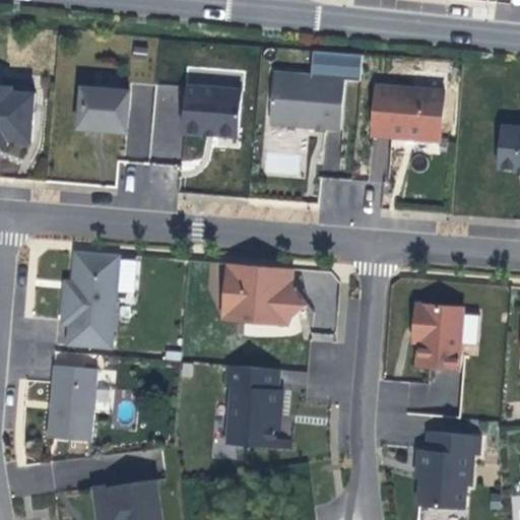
[(134,48),(133,54),(147,56),(148,50),(134,48)]
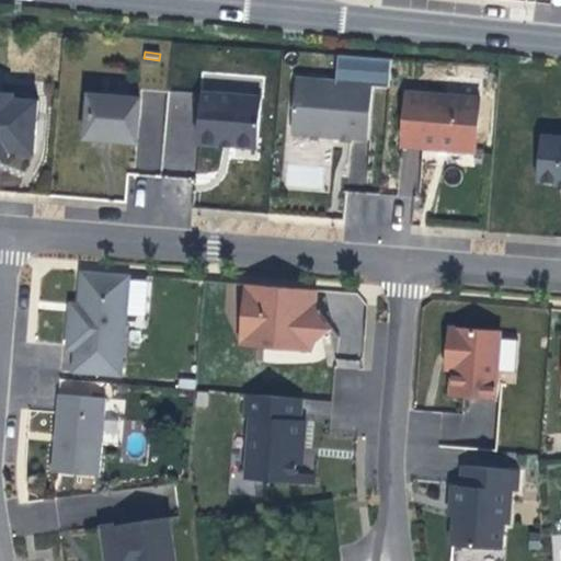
[(390,61),(340,56),(338,83),(388,89),(390,61)]
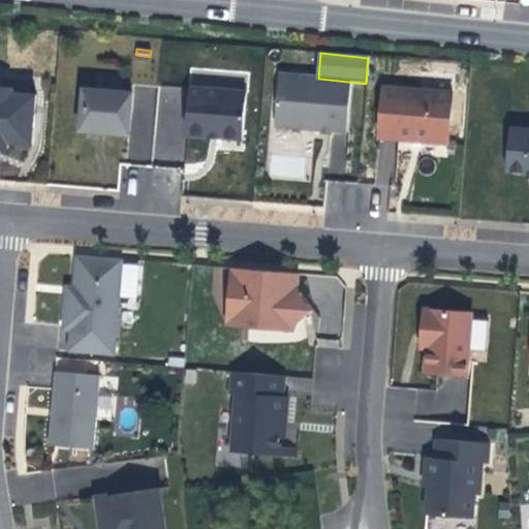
[(347,132),(351,81),(318,79),(279,75),(275,126),(322,130),(331,131),(347,132)]
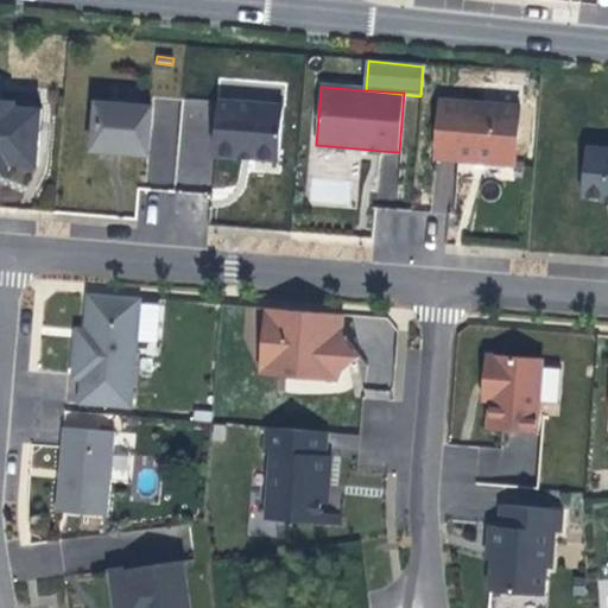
[(40,130),(42,109),(14,107),(16,101),(0,100),(0,170),(10,171),(10,164),(37,166),(38,152),(40,130)]
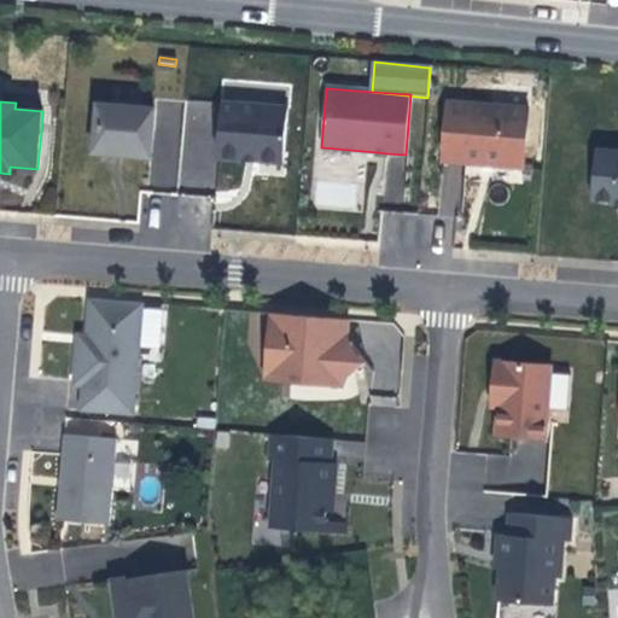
[(284,163),(287,110),(222,103),(217,157),(244,159),(245,155),(257,156),(256,161),(284,163)]
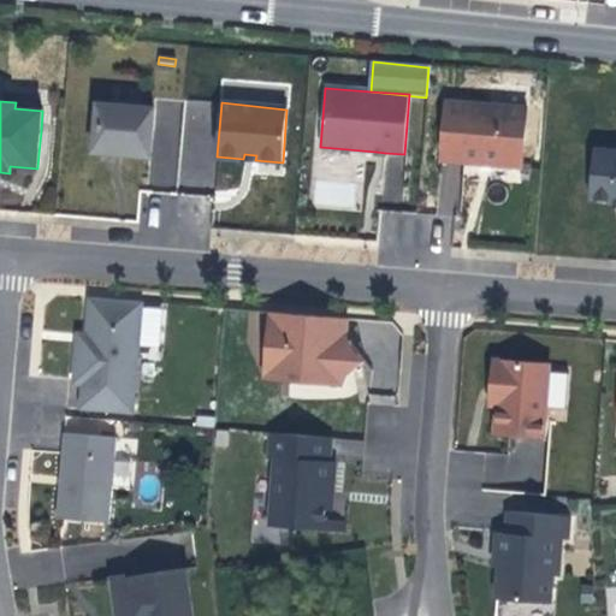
[(522,164),(526,108),(445,102),(440,161),(463,164),(486,165),(486,160),(522,164)]
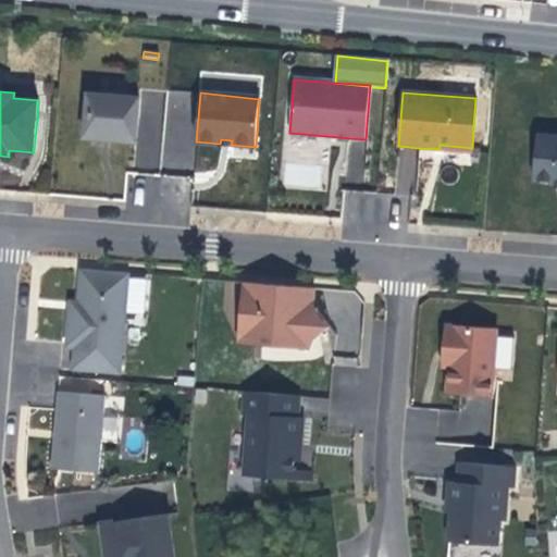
[(136,143),(139,98),(88,94),(84,138),(101,139),(136,143)]
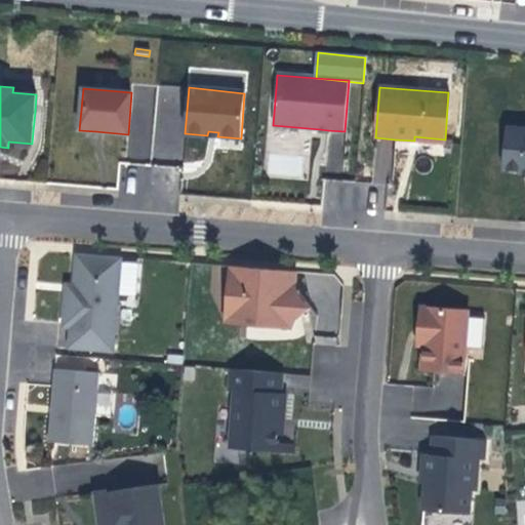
[(42,132),(44,113),(35,112),(33,131),(42,132)]
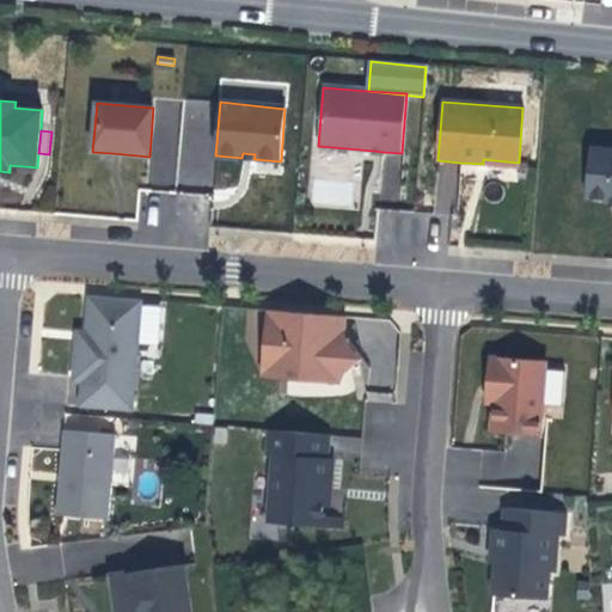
[(611,150),(589,148),(585,197),(611,200),(611,204),(611,203),(611,150)]
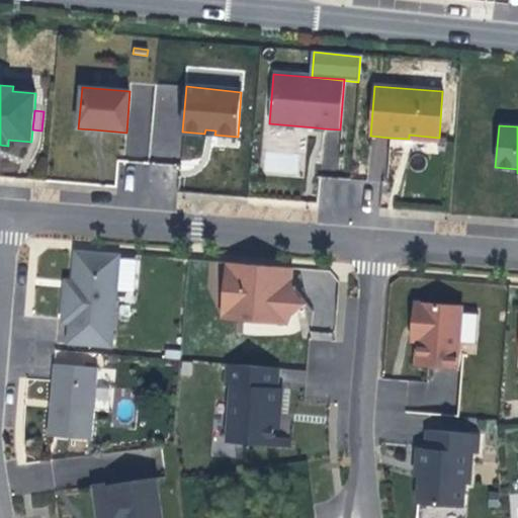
[(323,176),(322,185),(335,186),(332,202),(358,206),(362,181),(323,176)]
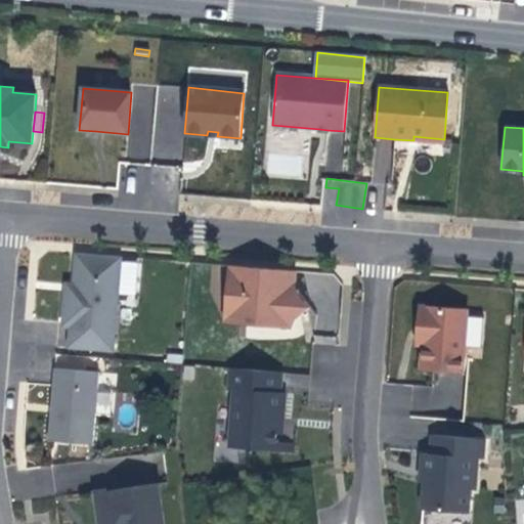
[(114,351),(121,257),(92,254),(76,253),(74,284),(73,293),(66,292),(64,305),(62,326),(70,328),(68,348),(114,351)]
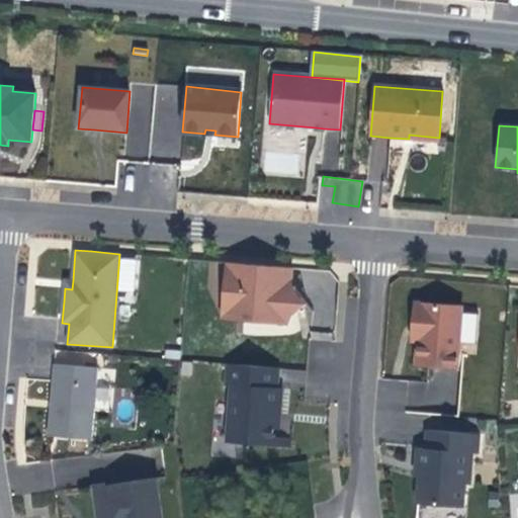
[(293,304),(294,290),(293,287),(290,287),(281,286),(283,268),(226,263),(224,292),(235,304),(245,305),(244,321),(288,325),(293,316),(293,304)]
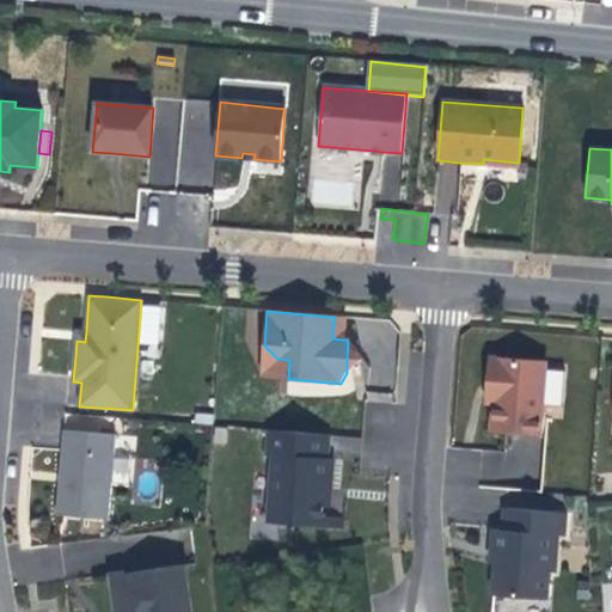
[(343,340),(346,317),(335,317),(332,338),(343,340)]
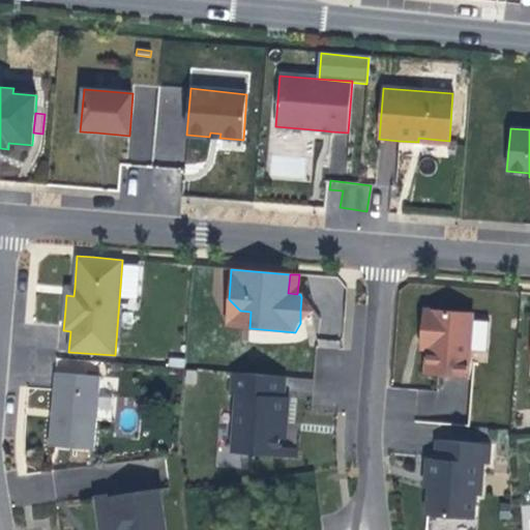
[(314,312),(301,297),(300,311),(300,323),(314,312)]
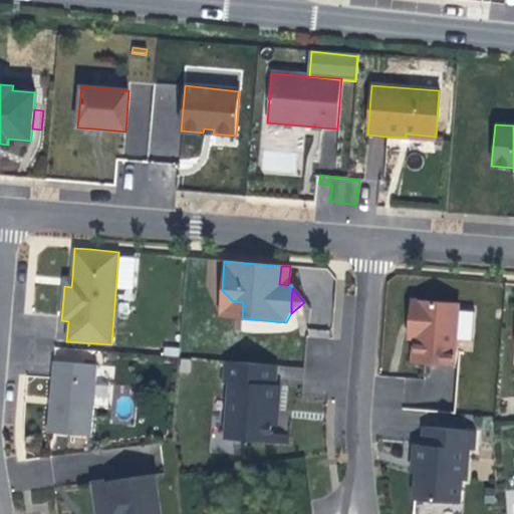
[(454,366),(459,304),(411,300),(409,326),(416,327),(416,336),(414,363),(454,366)]
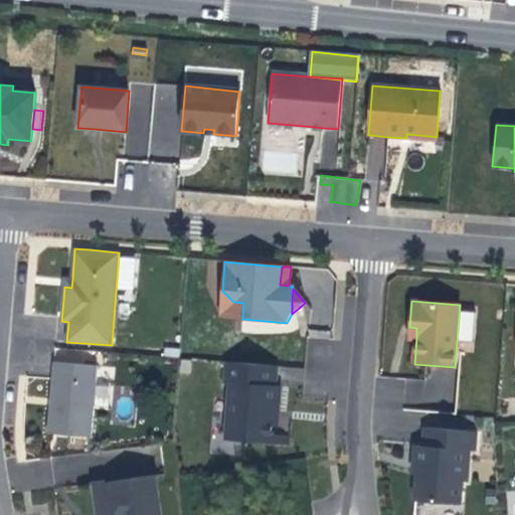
[(272,435),(274,411),(279,411),(281,387),(276,386),(277,366),(226,362),(224,383),(229,384),(228,399),(225,440),(244,442),(271,444),(272,435)]
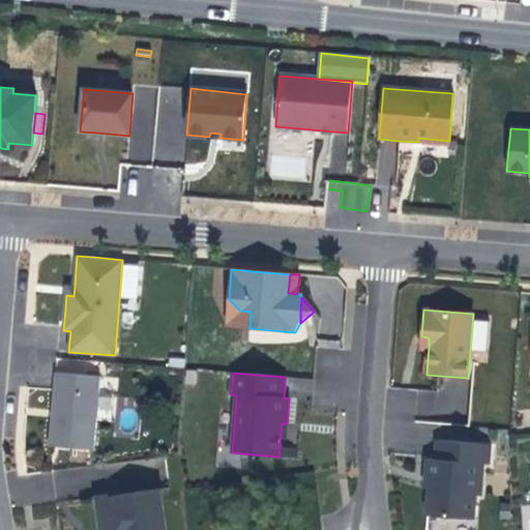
[(96,421),(99,377),(55,374),(52,407),(49,446),(93,449),(96,421)]
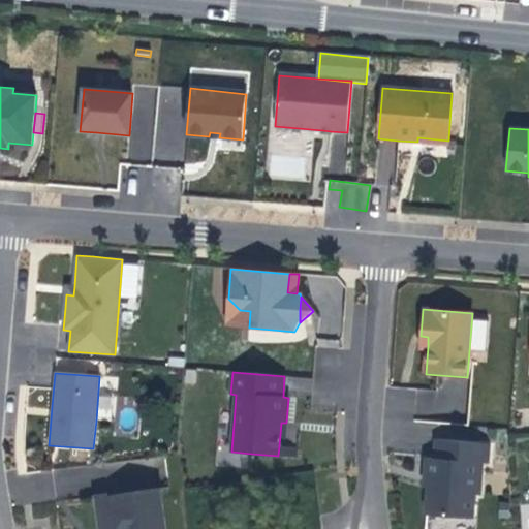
[(479,495),(483,463),(488,464),(490,443),(437,439),(435,458),(427,458),(426,475),(430,475),(429,487),(427,515),(473,519),(474,494),(479,495)]
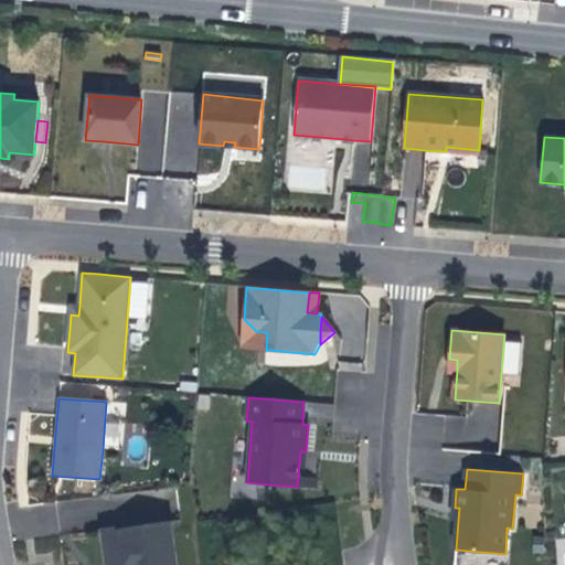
[(318,489),(319,479),(298,477),(297,487),(318,489)]
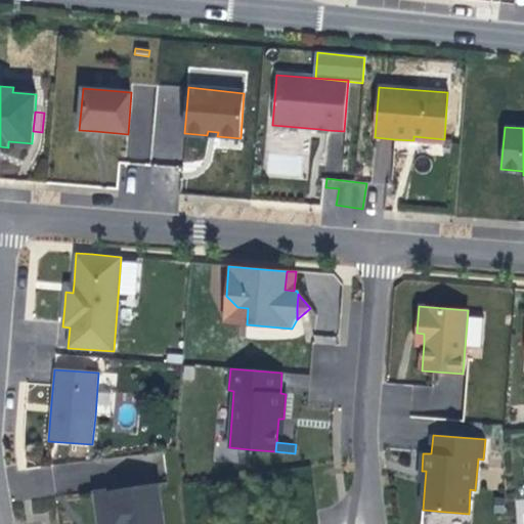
[(162,523),(157,484),(95,493),(99,522),(99,523),(100,523),(162,523)]
